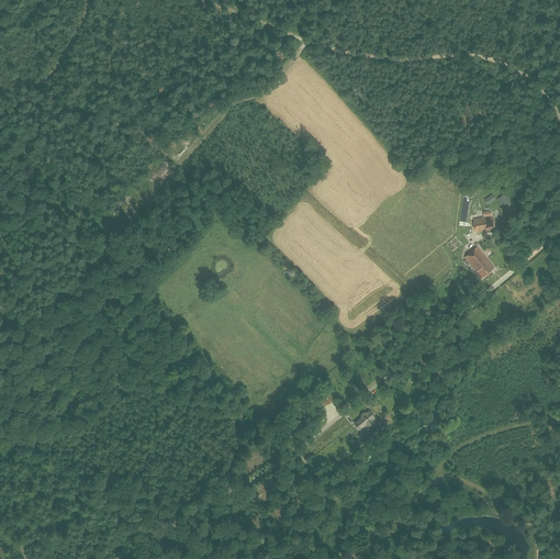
[(506,213),(514,209),(502,191),(494,196),(503,208),(506,213)]
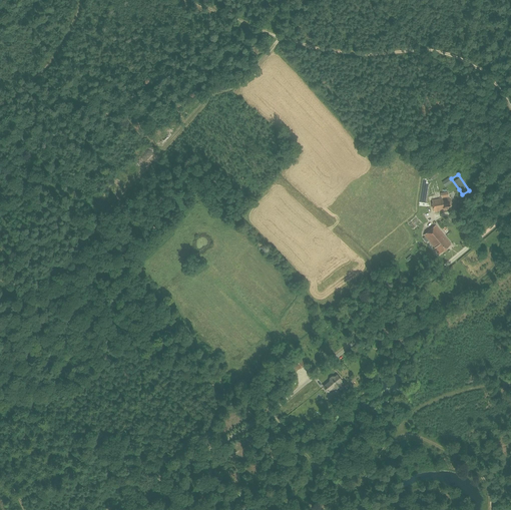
[(440,196),(430,197),(432,209),(449,206),(447,194),(440,196)]
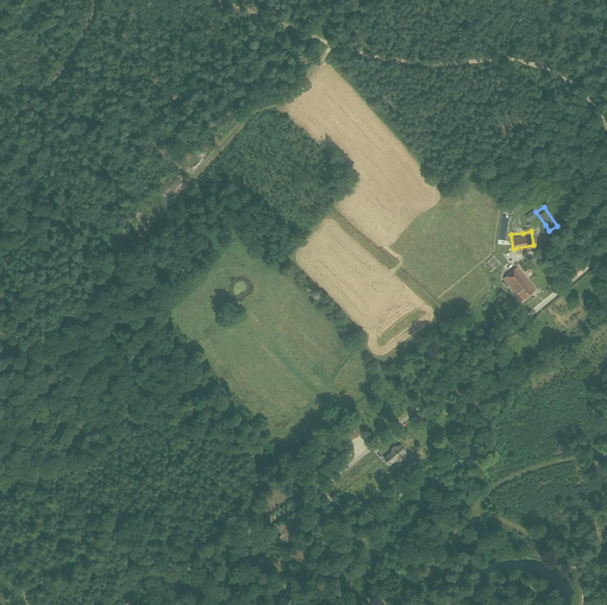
[(514,264),(507,270),(501,275),(514,290),(513,291),(519,298),(526,292),(533,287),(514,264)]
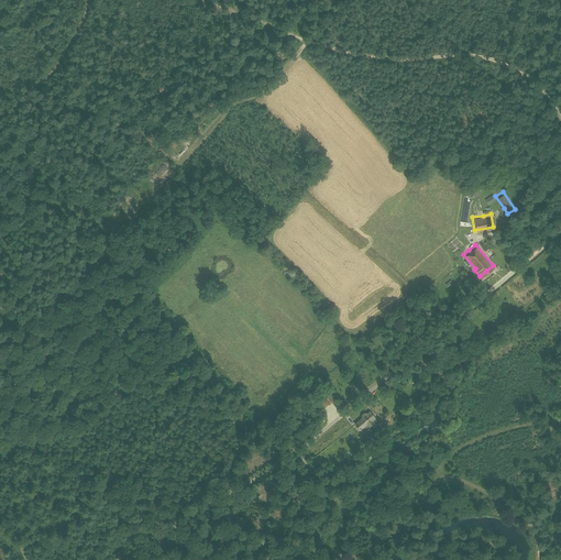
[(317,394),(326,403),(333,396),(325,386),(317,394)]
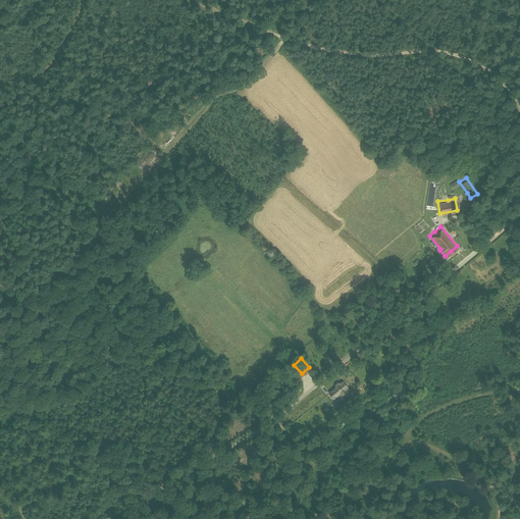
[(334,382),(333,384),(334,384),(341,392),(347,386),(341,379),(339,381),(338,380),(335,380),(334,382)]
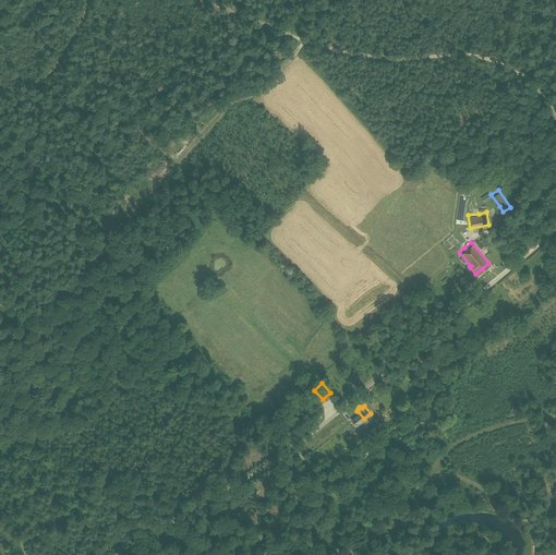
[(358,411),(350,418),(357,425),(364,419),(358,411)]
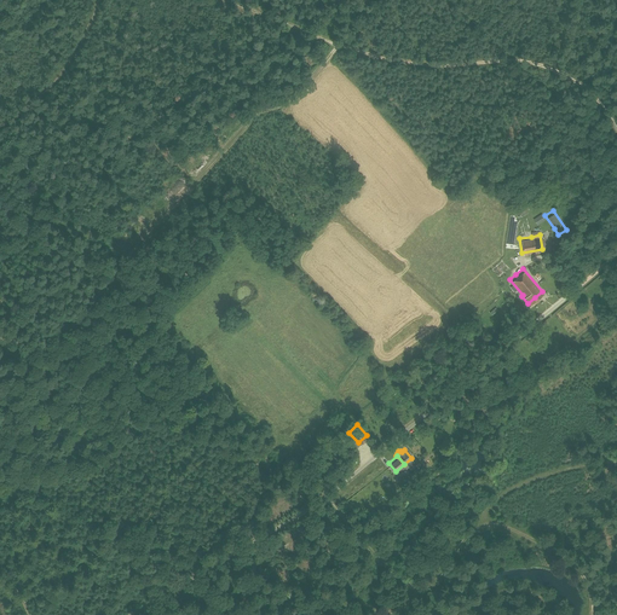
[(415,465),(409,470),(415,479),(422,474),(415,465)]
